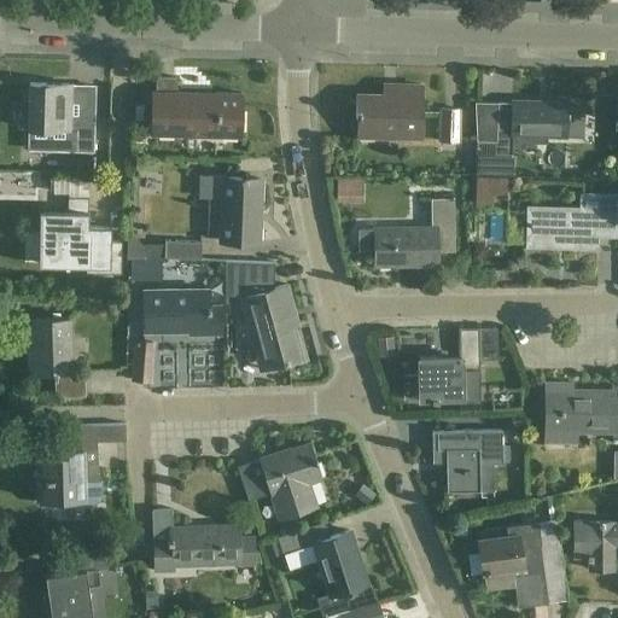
[(152,91),(152,105),(151,134),(240,136),(242,93),(215,93),(215,98),(179,98),(179,92),(178,92),(175,77),(156,76),(156,91),(152,91)]
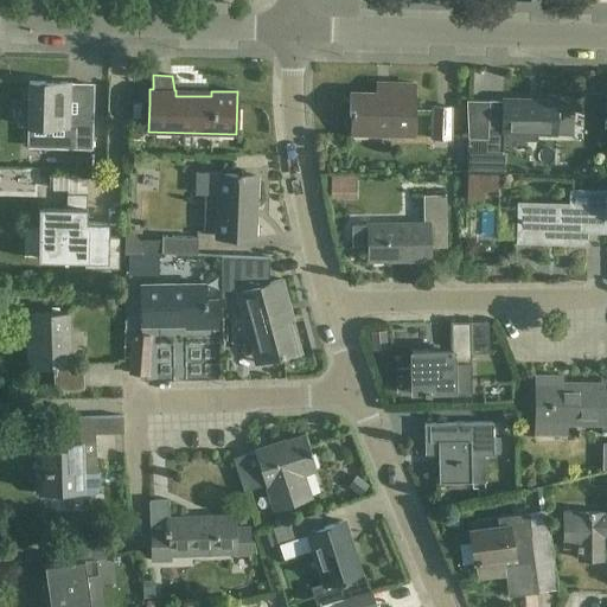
[(27,127),(51,127),(75,128),(74,148),(91,148),(93,114),(68,114),(69,83),(29,82),(29,102),(30,102),(29,126),(27,125),(27,127)]
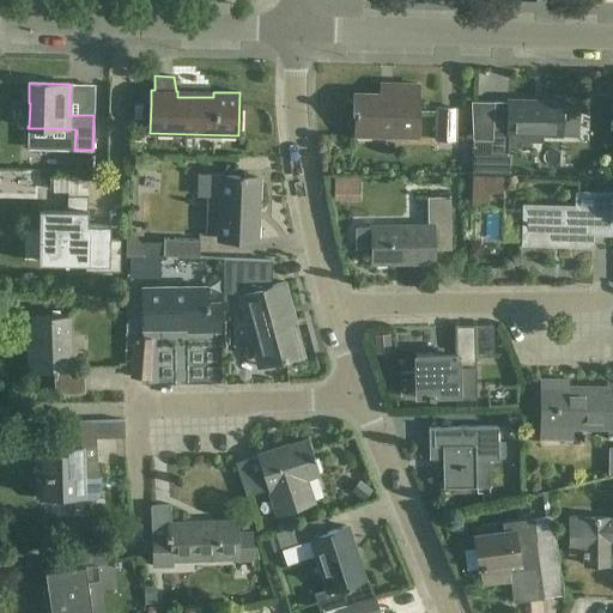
[(353,135),(372,137),(372,131),(417,132),(418,84),(393,83),(393,96),(353,95),(352,115),(354,116),(353,135)]
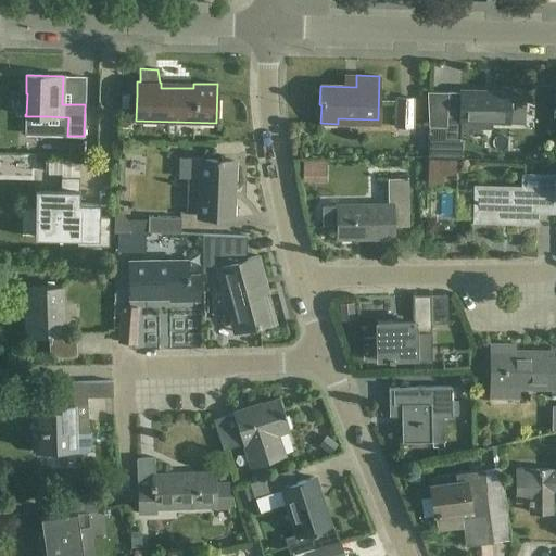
[(447,114),(446,140),(459,140),(460,122),(508,123),(523,123),(525,97),(509,97),(509,91),(492,91),(492,92),(462,91),(462,90),(460,90),(460,92),(447,92),(447,114)]
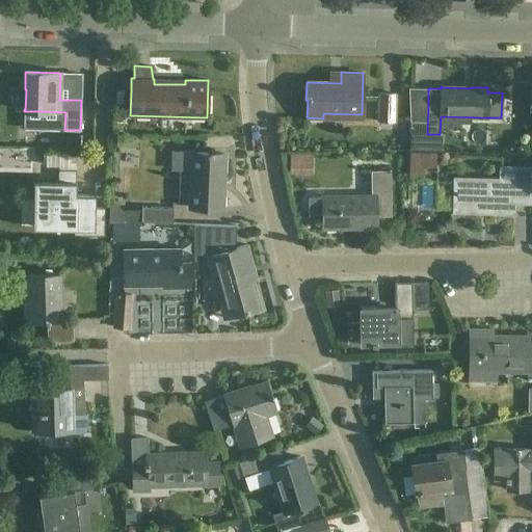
[(379,96),(379,122),(395,122),(396,96),(397,96),(397,95),(377,94),(377,96),(379,96)]
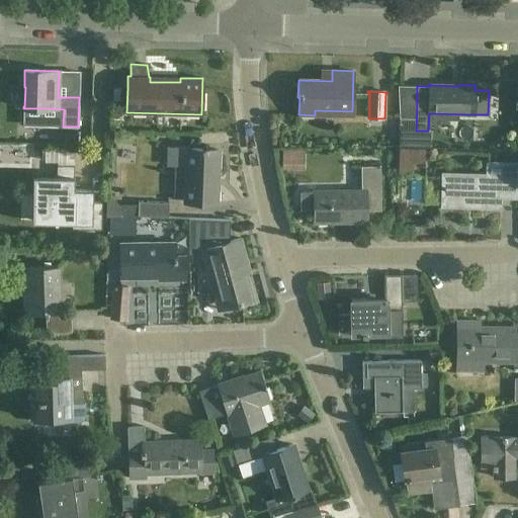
[(201,149),(174,148),(174,175),(186,175),(185,201),(216,203),(219,150),(206,150),(206,149),(201,149)]
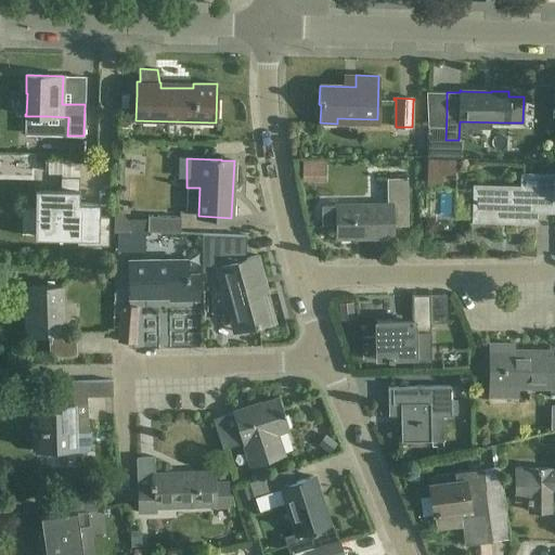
[(523,188),(475,186),(474,220),(498,220),(498,222),(499,222),(500,220),(511,221),(510,222),(512,222),(512,221),(536,221),(536,210),(553,210),(554,176),(523,175),(523,188)]
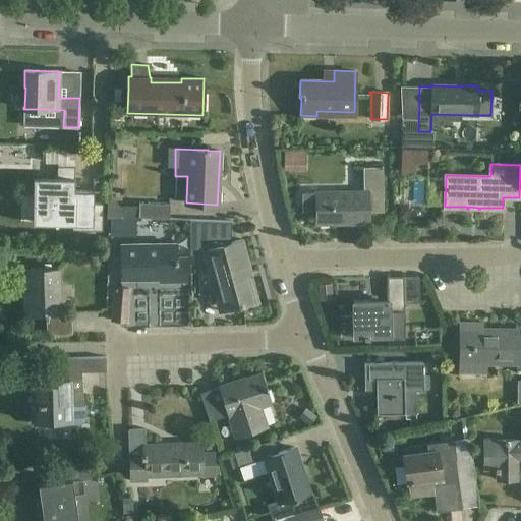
[(38,166),(37,186),(43,187),(43,196),(34,195),(34,223),(54,223),(54,225),(57,225),(58,216),(72,216),(72,230),(102,230),(103,204),(92,204),(93,191),(74,190),(74,167),(57,166),(57,179),(38,179),(38,166)]
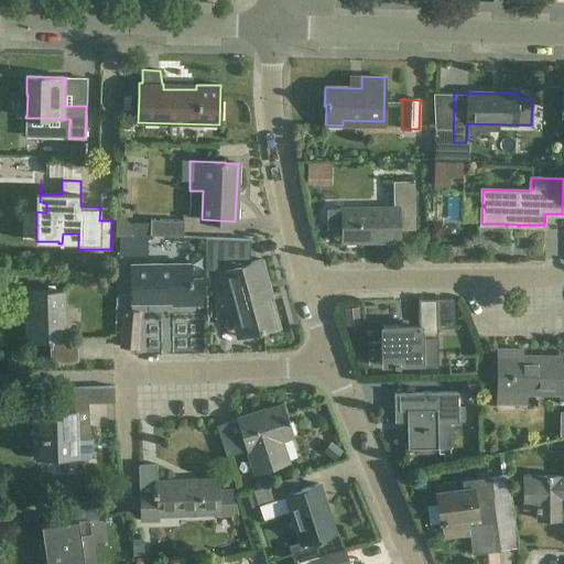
[(414,181),(393,181),(393,208),(342,208),(326,208),(327,227),(342,227),(342,242),(399,241),(399,229),(414,229),(414,207),(414,181)]
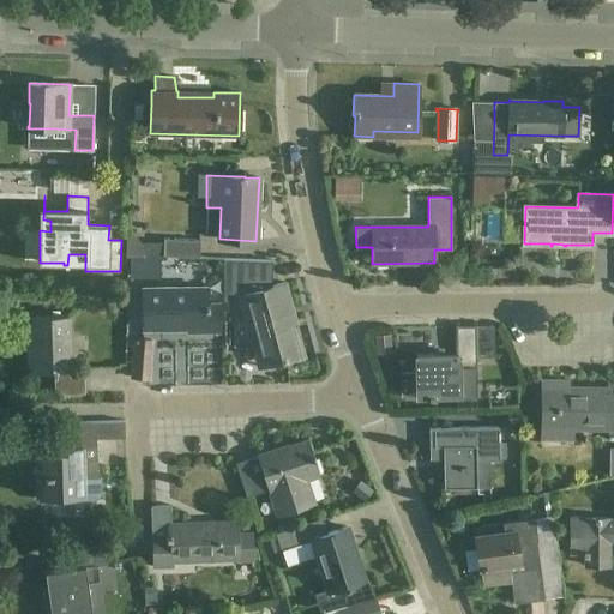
[(126,254),(145,256),(145,254),(143,254),(143,246),(134,239),(127,238),(127,235),(126,235),(126,254)]
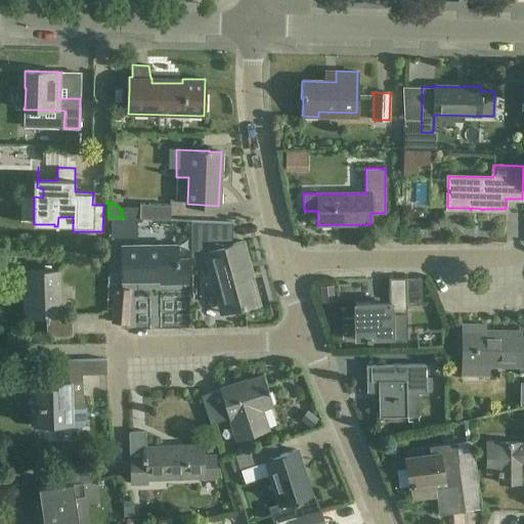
[(170,220),(171,205),(140,204),(139,219),(170,220)]
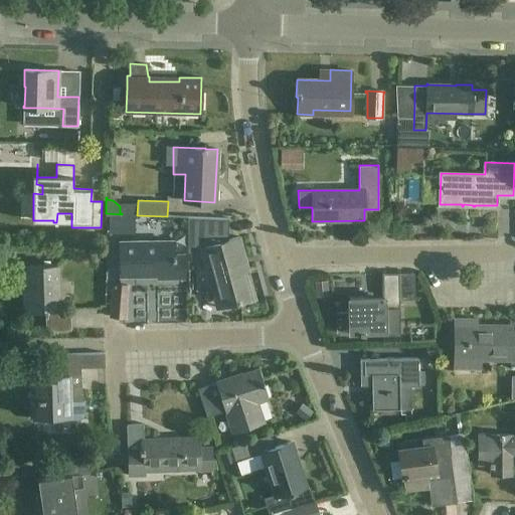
[(228,218),(188,217),(188,250),(199,247),(205,273),(212,297),(215,307),(235,303),(236,304),(240,303),(239,302),(248,300),(238,262),(244,260),(239,237),(228,239),(228,218)]
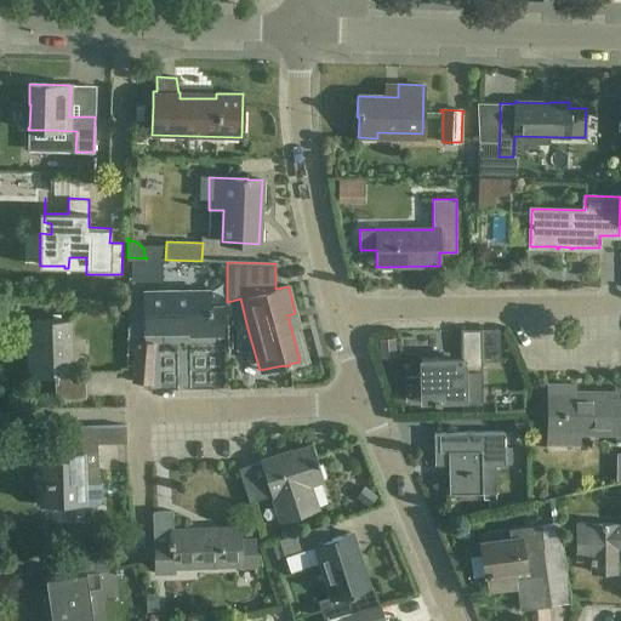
[(209,307),(209,290),(143,291),(143,331),(191,330),(191,335),(209,335),(204,340),(204,348),(210,357),(221,357),(220,312),(211,313),(211,307),(209,307)]
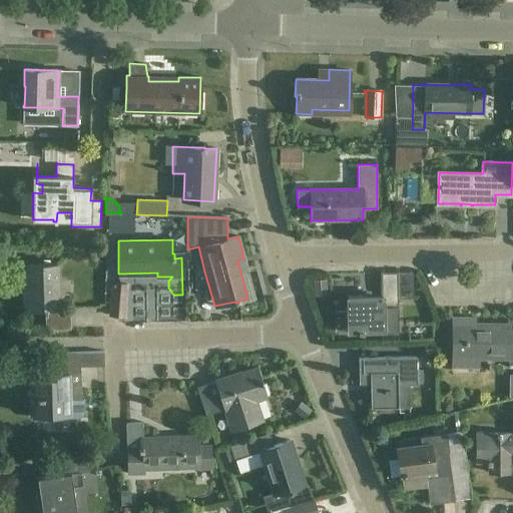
[(56,263),(45,264),(25,264),(27,309),(43,308),(43,312),(45,312),(46,330),(70,329),(69,315),(57,315),(57,308),(58,308),(56,263)]
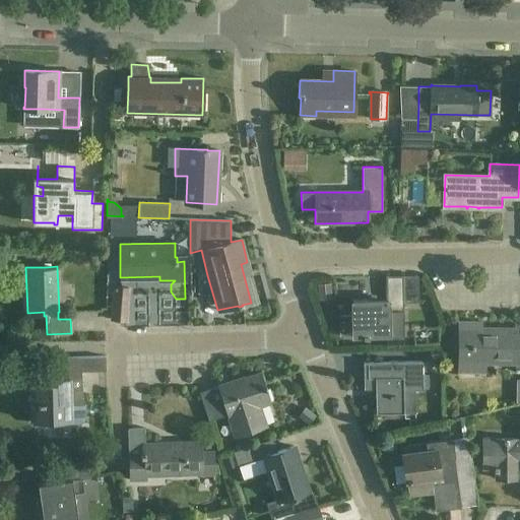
[(417,275),(402,276),(386,276),(386,300),(352,301),(353,316),(358,316),(358,334),(353,334),(353,335),(363,335),(363,337),(368,337),(368,335),(388,335),(388,313),(404,313),(404,311),(403,311),(403,302),(417,302),(417,275)]
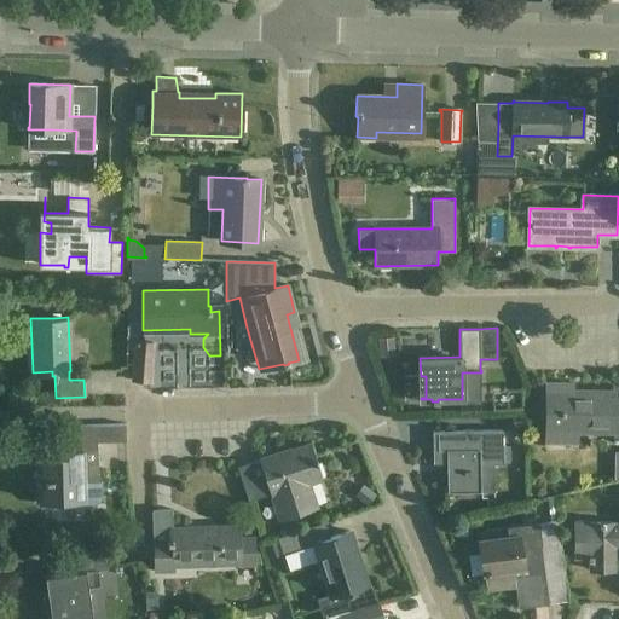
[(137,342),(133,381),(150,382),(151,381),(150,381),(154,343),(137,342)]
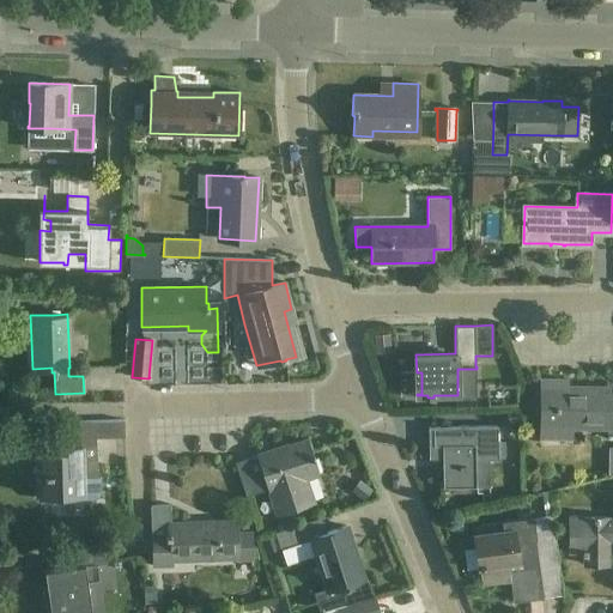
[(541,380),(540,404),(540,428),(540,439),(572,441),(572,428),(607,428),(607,437),(612,437),(612,393),(610,393),(610,387),(586,387),(586,394),(568,394),(568,380),(541,380)]
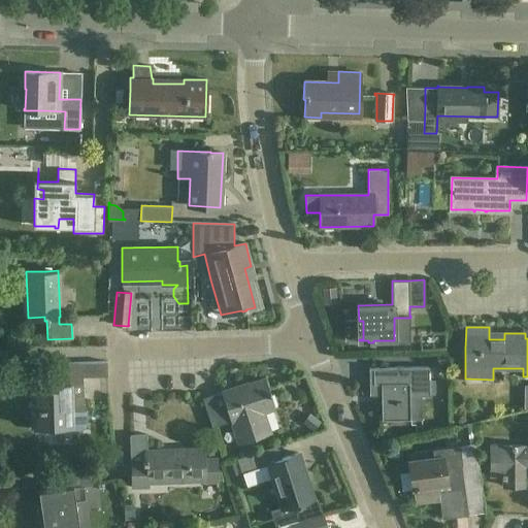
[(107,375),(106,362),(55,363),(55,385),(31,385),(33,427),(72,426),(72,430),(80,430),(85,427),(87,423),(87,410),(84,410),(83,376),(107,375)]
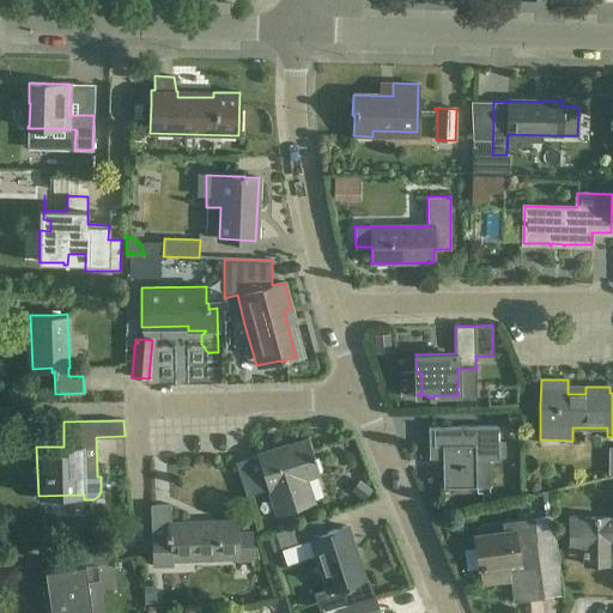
[(497,426),(453,426),(429,426),(429,428),(434,428),(434,447),(442,445),(443,487),(475,486),(475,461),(498,460),(498,459),(504,459),(504,441),(497,441),(497,426)]
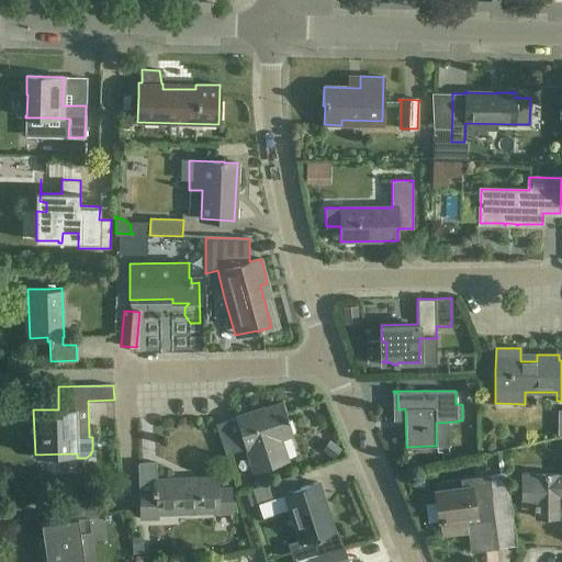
[(236,417),(237,419),(217,426),(216,424),(215,424),(225,453),(246,446),(246,449),(247,449),(255,471),(287,461),(279,438),(292,434),(288,420),(289,420),(287,413),(285,414),(282,404),(263,409),(263,413),(238,420),(237,417),(236,417)]
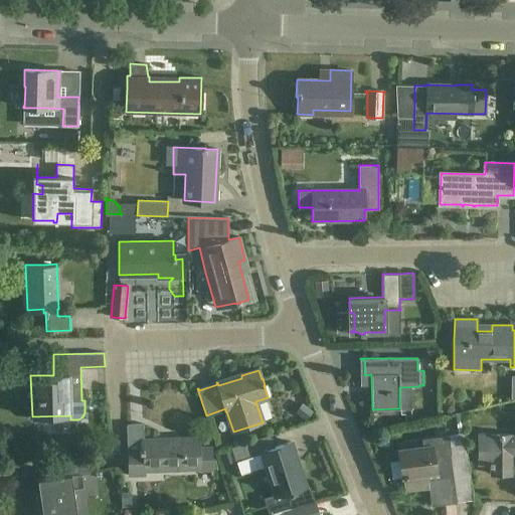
[(142,423),(127,424),(129,476),(146,476),(146,471),(199,469),(199,471),(212,471),(211,447),(199,448),(199,438),(143,440),(142,423)]
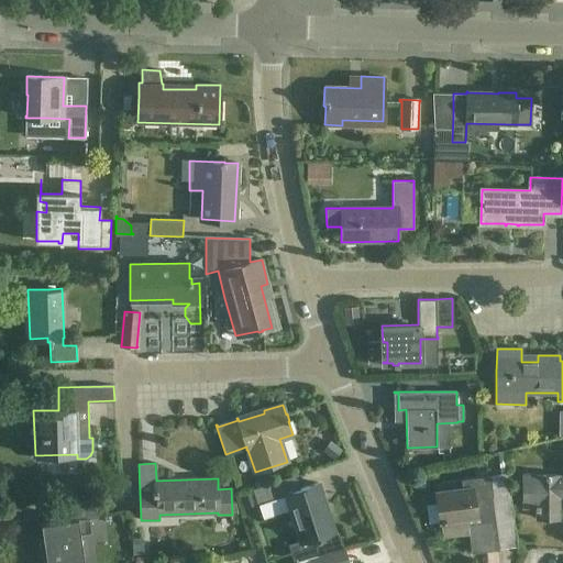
[(296,475),(283,478),(253,488),(257,504),(286,494),(301,542),(315,538),(315,540),(320,539),(319,537),(333,531),(328,514),(323,516),(318,499),(323,498),(318,483),(300,489),(296,475)]
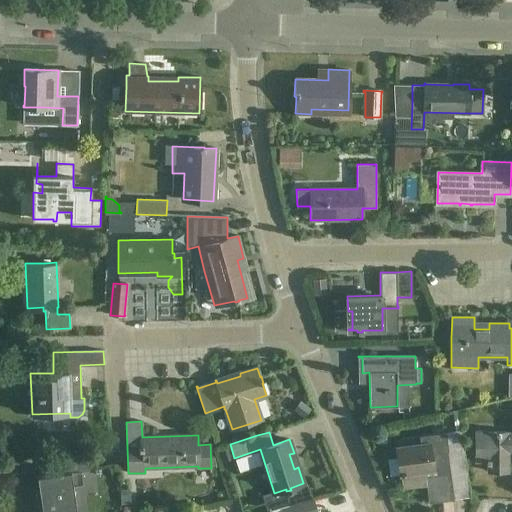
[(449,452),(446,432),(419,436),(420,444),(396,447),(400,475),(401,475),(402,488),(427,485),(426,481),(434,480),(436,500),(450,499),(451,500),(454,500),(451,480),(447,452),(449,452)]
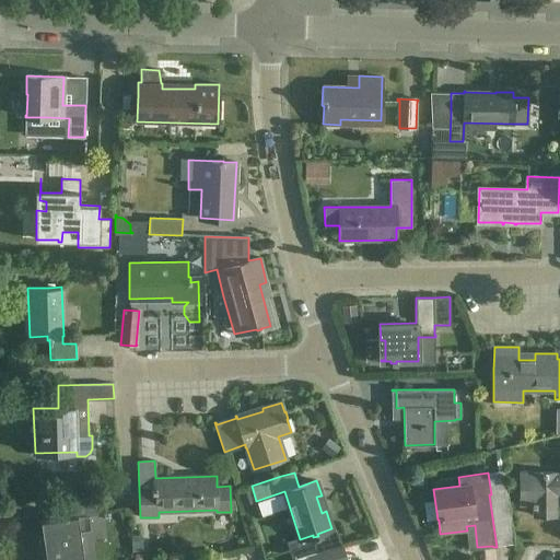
[(559,474),(553,475),(553,473),(520,473),(520,503),(528,503),(528,508),(535,506),(535,516),(555,515),(555,492),(559,492),(559,474)]
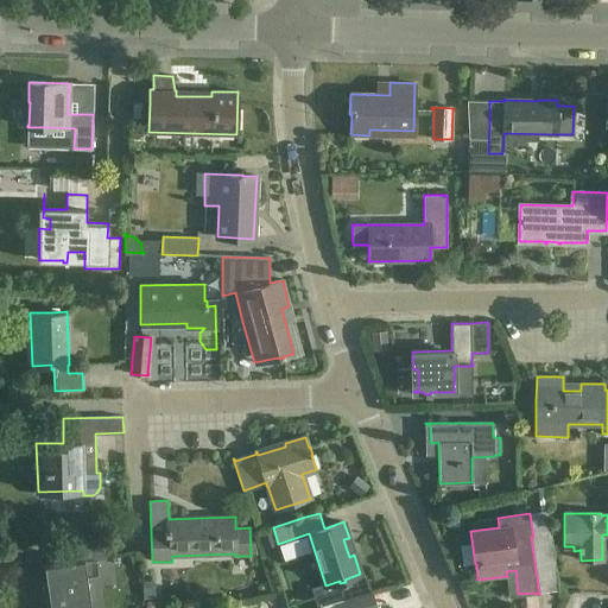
[(103,539),(74,544),(64,545),(68,564),(62,564),(62,563),(44,567),(46,584),(42,586),(45,607),(90,607),(86,578),(99,576),(96,561),(106,558),(103,539)]
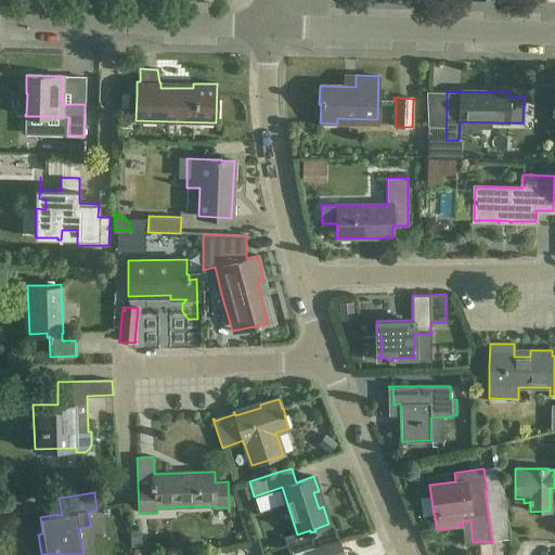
[(343,554),(339,541),(319,547),(304,552),(305,554),(343,554)]
